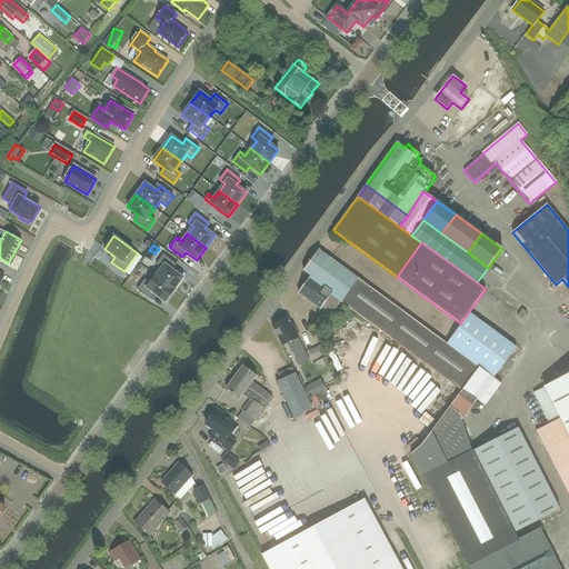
[(447,343),(319,250),(303,271),(310,276),(298,293),(330,316),(340,302),(461,391),(463,389),(479,368),(477,366),(447,343)]
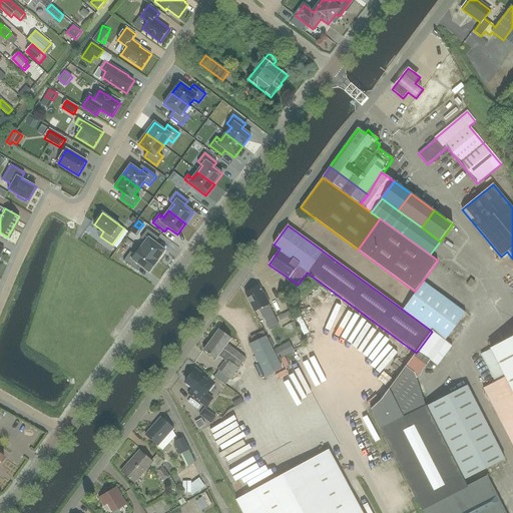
[(145,242),(140,248),(157,262),(165,250),(155,243),(159,238),(147,229),(140,238),(145,242)]
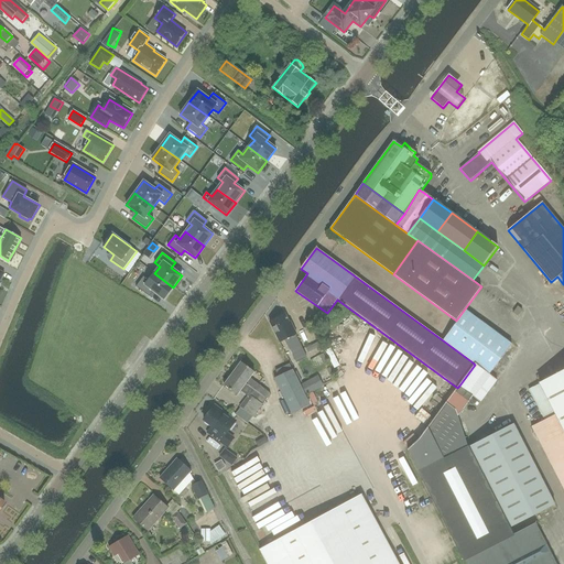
[(143,277),(136,286),(149,296),(153,292),(163,300),(173,288),(154,273),(149,281),(143,277)]
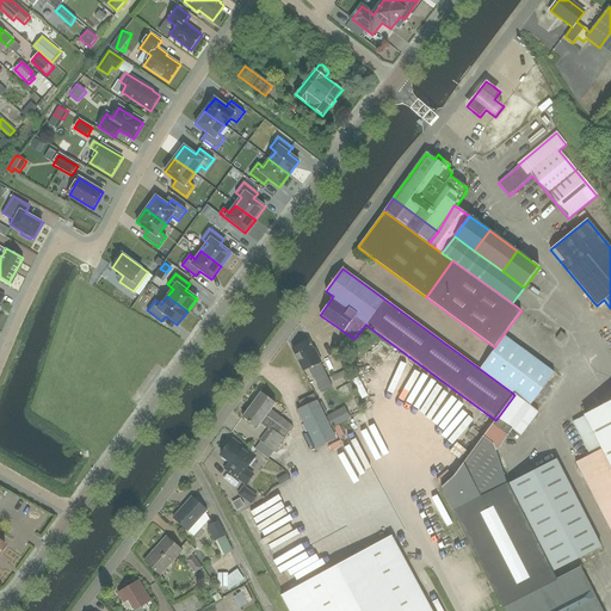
[(561,343),(566,335),(561,332),(556,339),(561,343)]
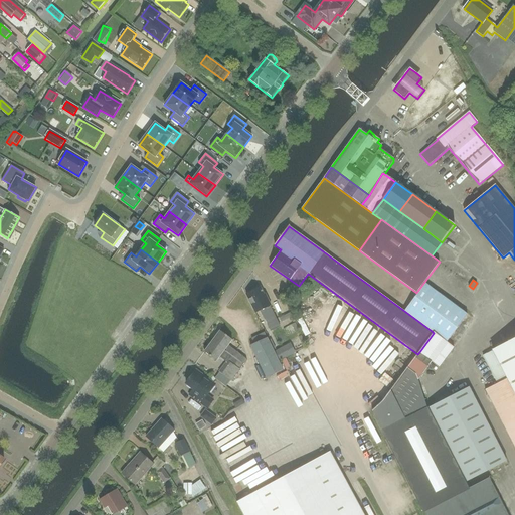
[(452,303),(424,283),(404,311),(432,331),(447,343),(468,314),(453,303),(452,303)]
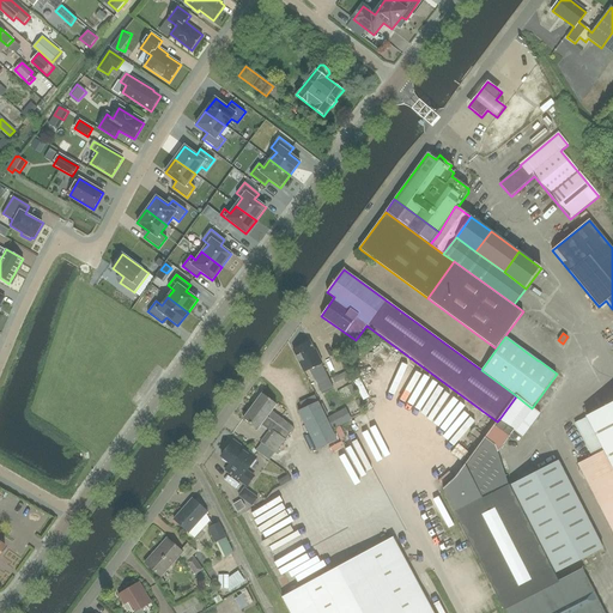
[(310,369),(319,386),(329,381),(321,364),(322,364),(316,350),(315,351),(310,341),(293,351),(304,372),(310,369)]
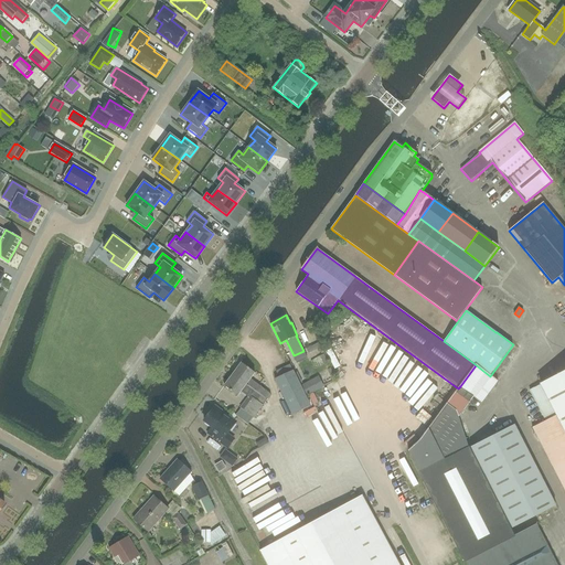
[(376,360),(370,355),(364,364),(376,372),(392,345),(386,342),(376,360)]
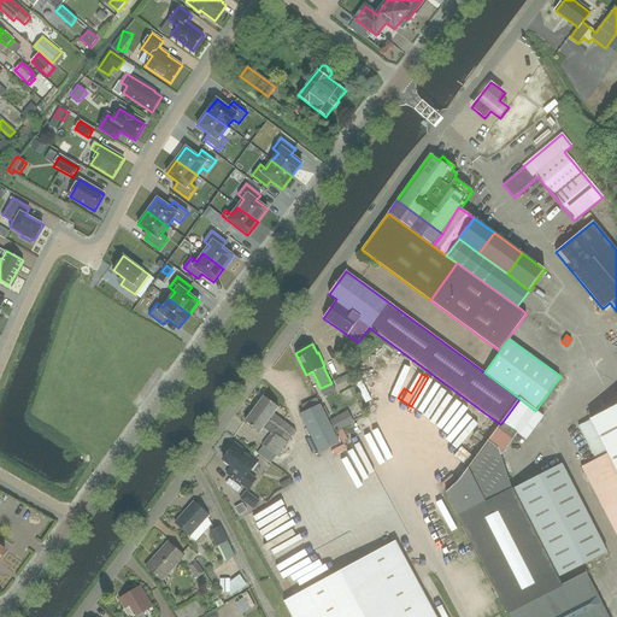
[(452,395),(430,419),(447,435),(469,411),(452,395)]
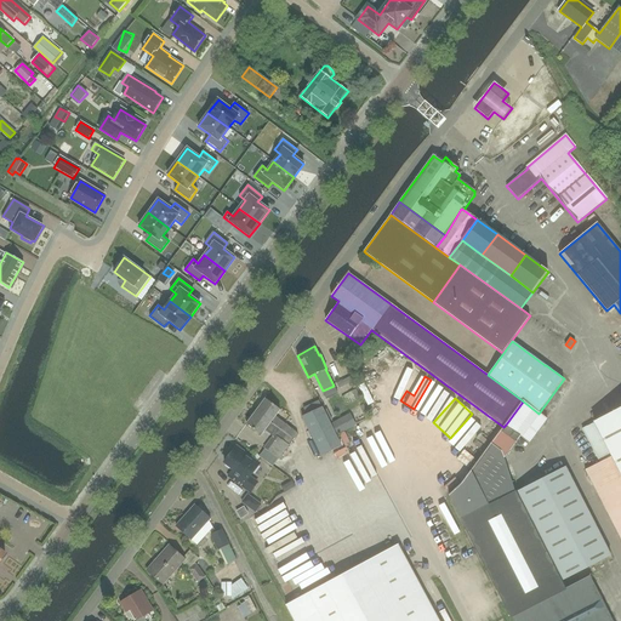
[(256,411),(294,440),(297,434),(274,417),(280,410),(266,399),(256,411)]
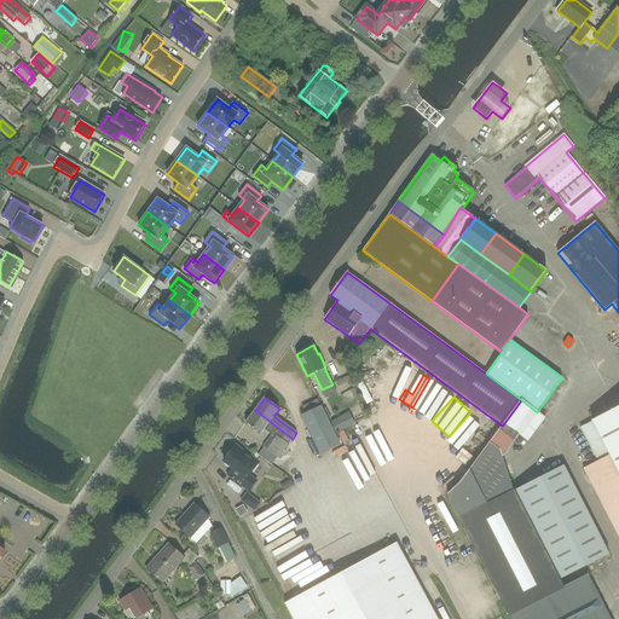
[(335,434),(329,423),(320,406),(301,416),(320,455),(340,445),(335,434)]
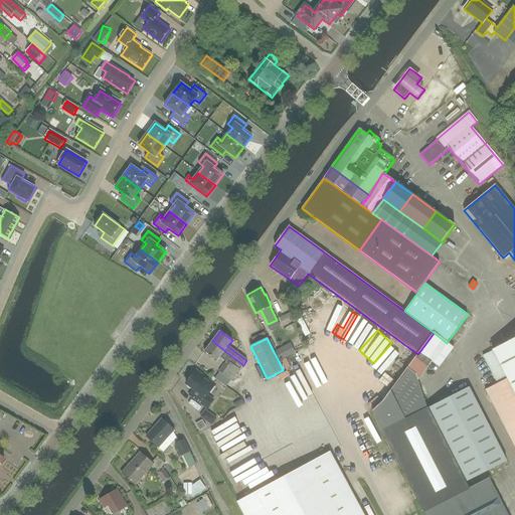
[(514,339),(483,356),(498,383),(486,390),(514,447),(514,339)]
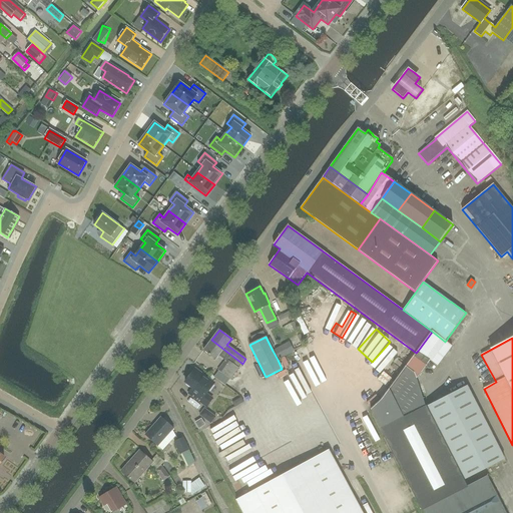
[(242,364),(211,340),(203,351),(215,360),(218,356),(225,361),(218,371),(230,380),(242,364)]
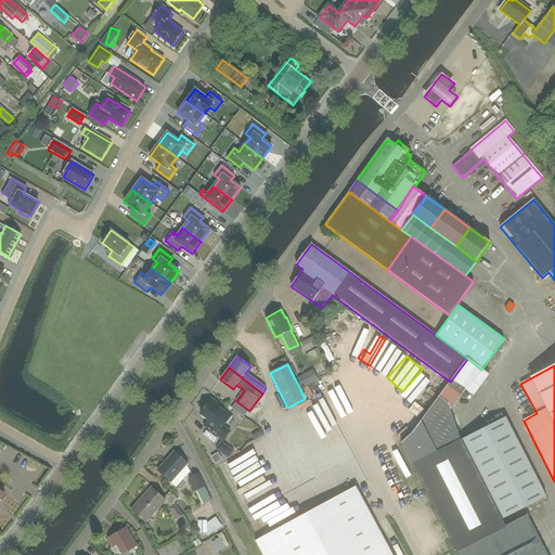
[(295,379),(300,389),(318,381),(313,370),(295,379)]
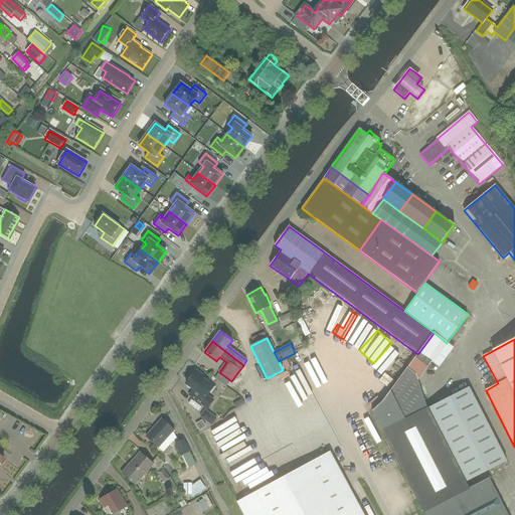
[(417,380),(432,362),(419,352),(417,354),(415,358),(407,368),(416,374),(417,380)]
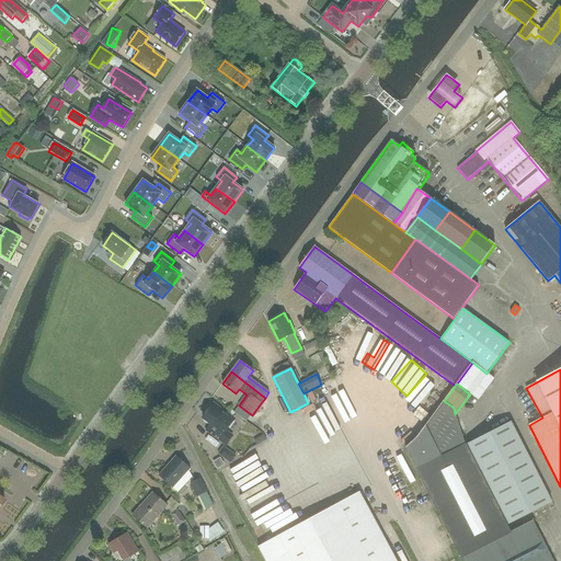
[(466,445),(455,414),(454,408),(444,401),(409,445),(405,448),(461,557),(511,533),(510,531),(466,445)]
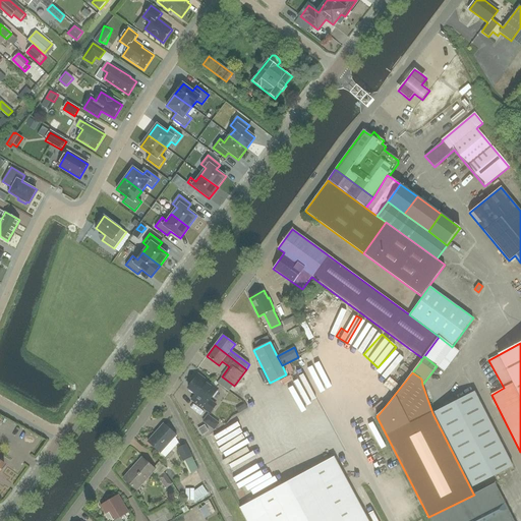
[(197,373),(187,388),(197,395),(192,401),(210,414),(217,405),(211,400),(219,389),(197,373)]
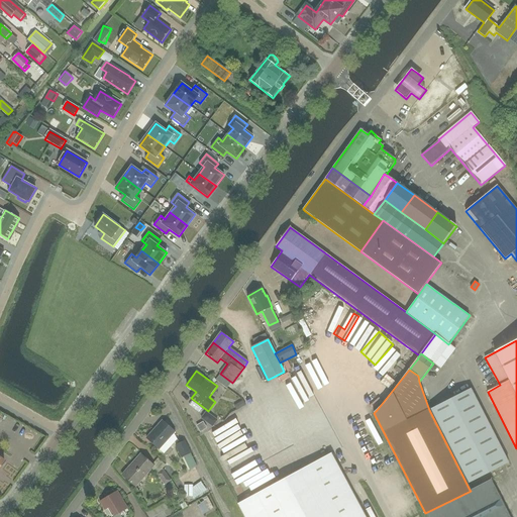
[(469,483),(508,462),(471,390),(431,409),(469,483)]
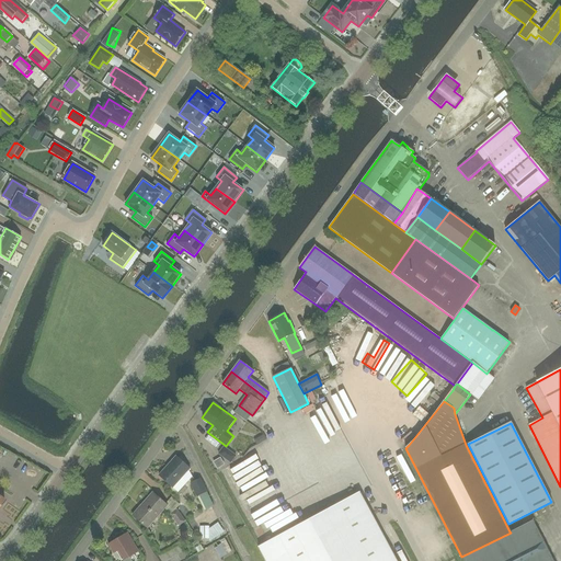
[(218,454),(231,464),(237,456),(224,446),(218,454)]
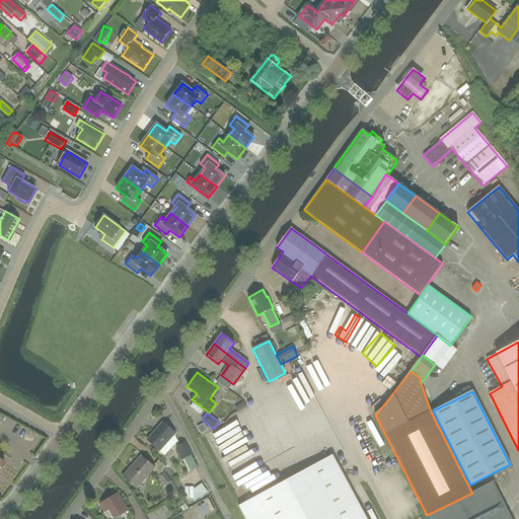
[(160,451),(175,434),(163,423),(147,440),(160,451)]
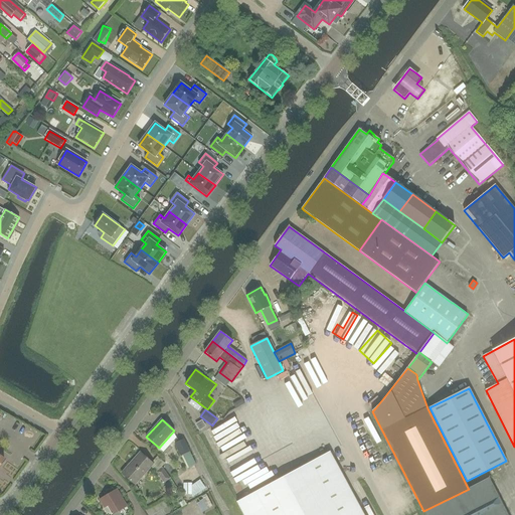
[(180,457),(190,452),(183,440),(174,444),(180,457)]
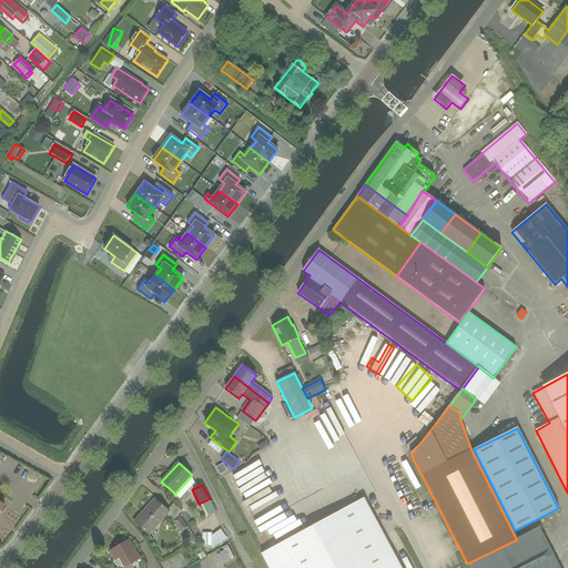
[(256,509),(282,496),(280,493),(254,506),(256,509)]
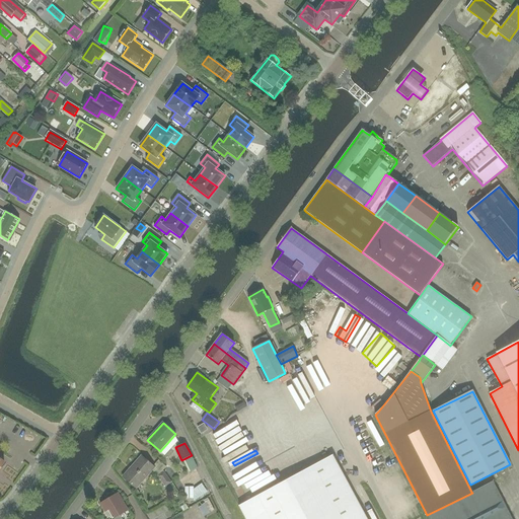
[(238,507),(240,511),(244,518),(366,518),(332,455),(238,507)]
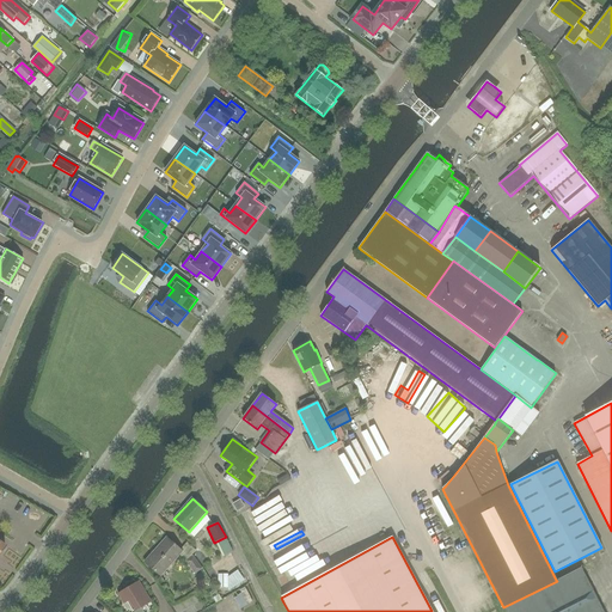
[(195,574),(202,569),(193,555),(196,551),(187,543),(181,550),(166,538),(145,562),(160,576),(182,552),(187,561),(187,562),(195,574)]
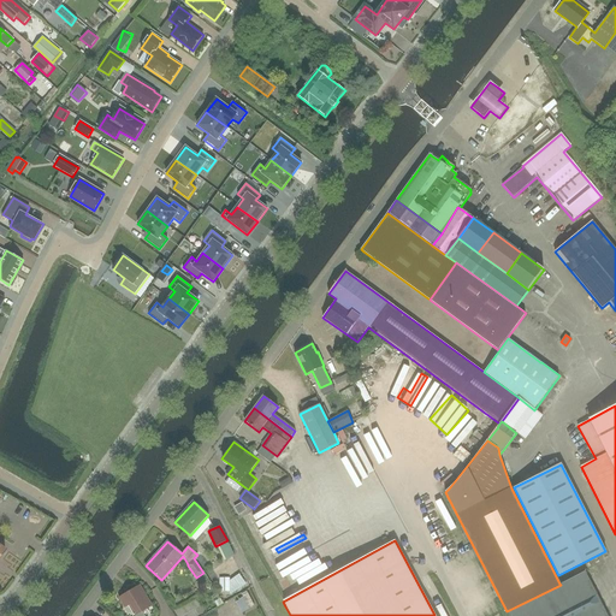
[(508,615),(606,615),(585,572),(560,584),(561,585),(507,611),(508,615)]
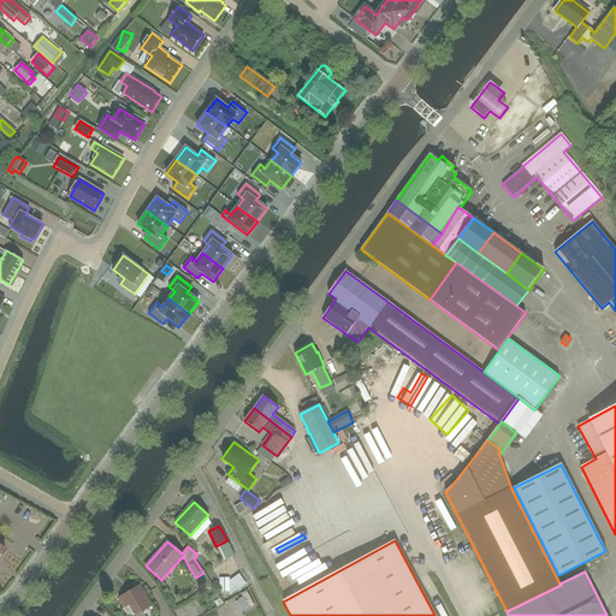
[(232,593),(232,582),(232,579),(221,579),(221,592),(232,593)]
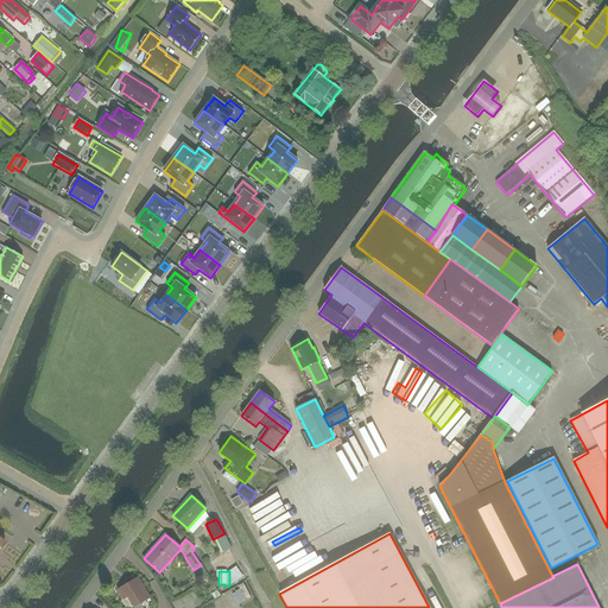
[(124,582),(126,586),(118,590),(122,600),(127,596),(134,607),(133,607),(140,607),(138,605),(150,599),(138,578),(135,581),(133,576),(124,582)]
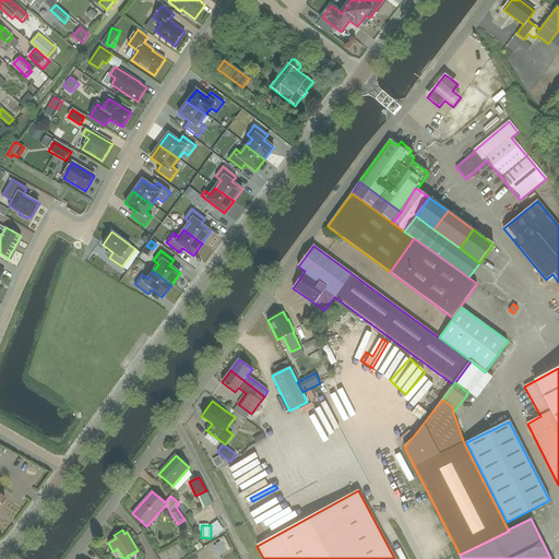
[(224,555),(235,547),(227,537),(216,545),(224,555)]
